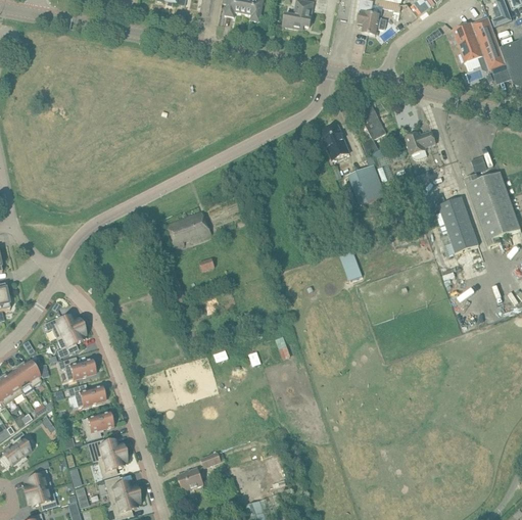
[(222,0),(222,2),(226,2),(224,14),(233,15),(234,10),(250,13),(249,18),(258,20),(262,0),(222,0)]
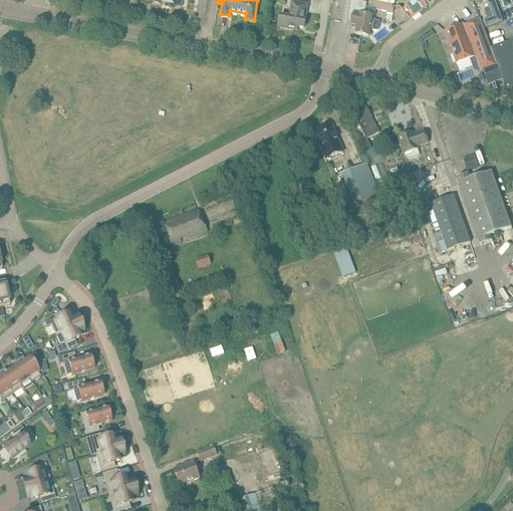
[(303,25),(304,18),(303,17),(306,2),(296,0),(291,0),(288,14),(279,13),(277,24),(296,28),(297,24),(303,25)]
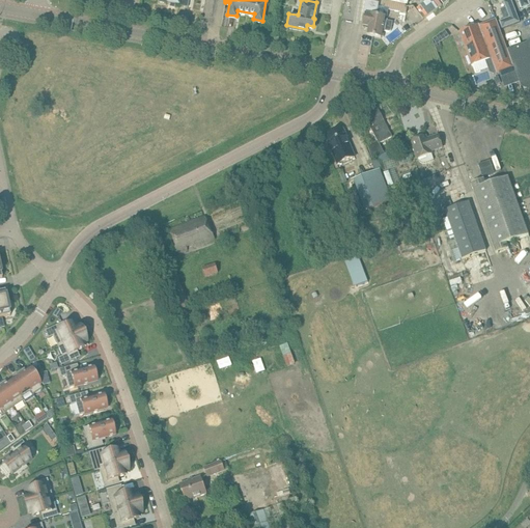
[(384,14),(375,12),(378,0),(365,0),(362,11),(364,11),(362,23),(368,24),(366,32),(380,35),(381,28),(388,30),(389,28),(391,20),(383,18),(384,14)]
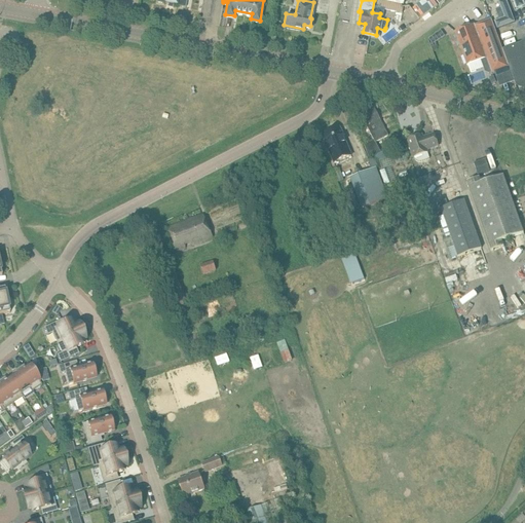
[(419,0),(416,2),(423,11),(434,3),(432,0),(419,0)]
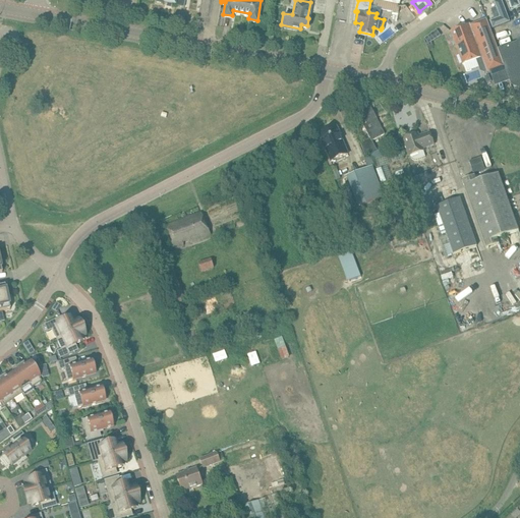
[(493,0),(499,15),(489,18),(495,33),(511,26),(501,0),(493,0)]
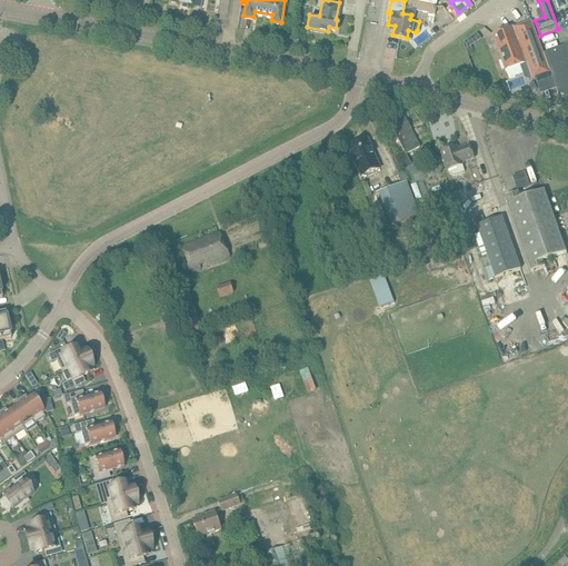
[(549,69),(542,51),(542,52),(529,18),(511,25),(511,23),(491,31),(505,68),(525,60),(530,76),(549,69)]
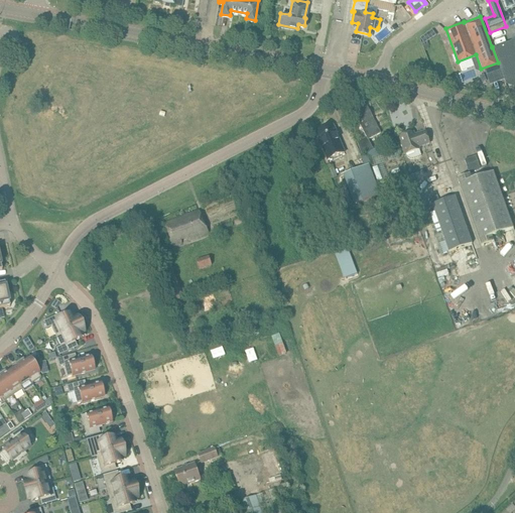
[(511,39),(492,46),(498,62),(505,81),(514,83),(514,37),(511,39)]
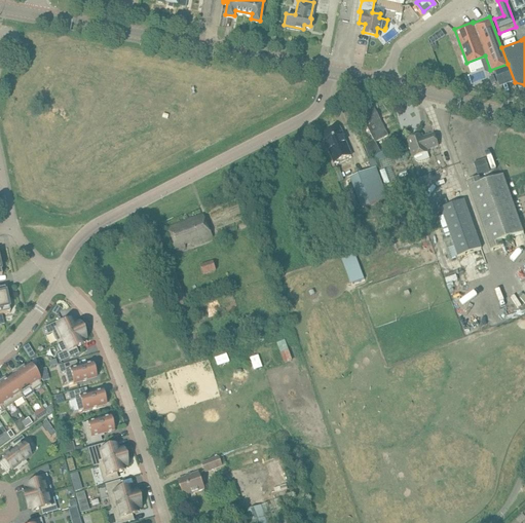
[(374,140),(387,133),(374,107),(361,114),(373,138),(374,140)]
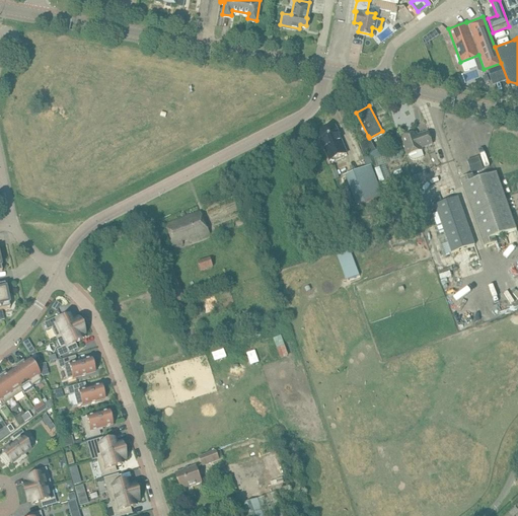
[(325,149),(328,158),(346,151),(342,142),(334,124),(317,130),(325,149)]
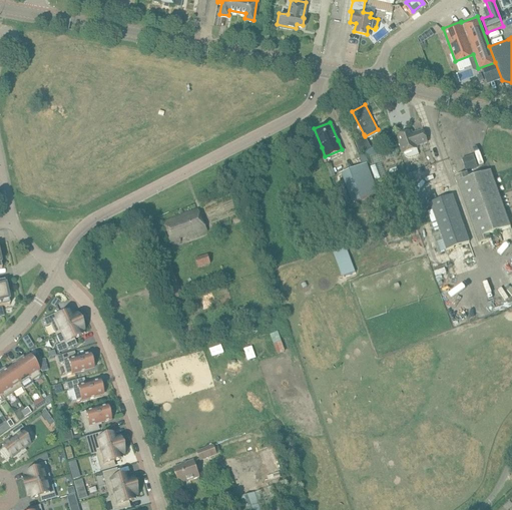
[(416,143),(426,139),(422,127),(411,131),(410,128),(396,133),(402,151),(416,146),(416,143)]
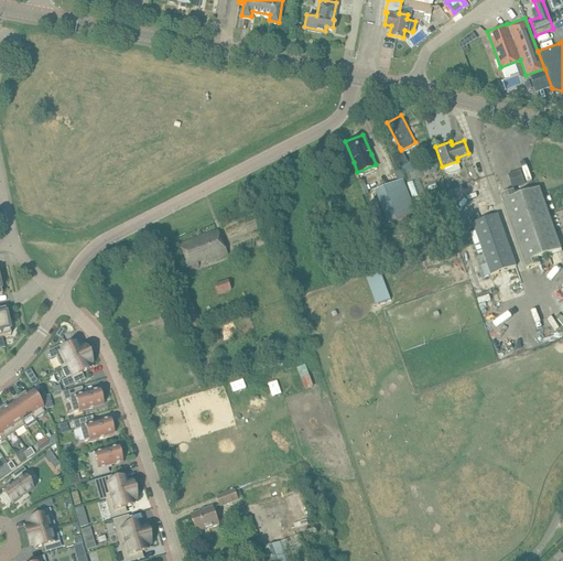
[(408,161),(401,150),(400,148),(389,153),(394,165),(410,161),(410,160),(408,161)]
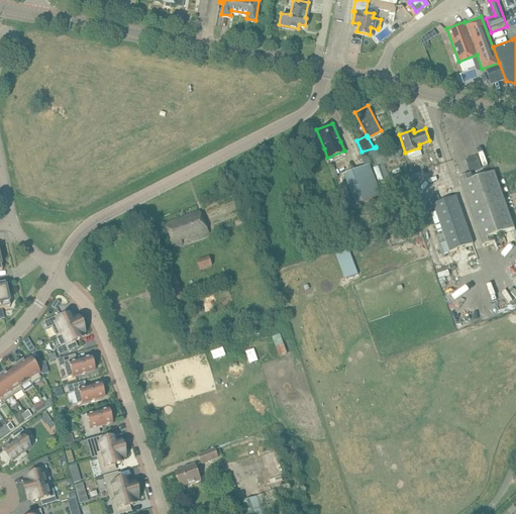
[(331,162),(326,164),(331,176),(337,174),(331,162)]
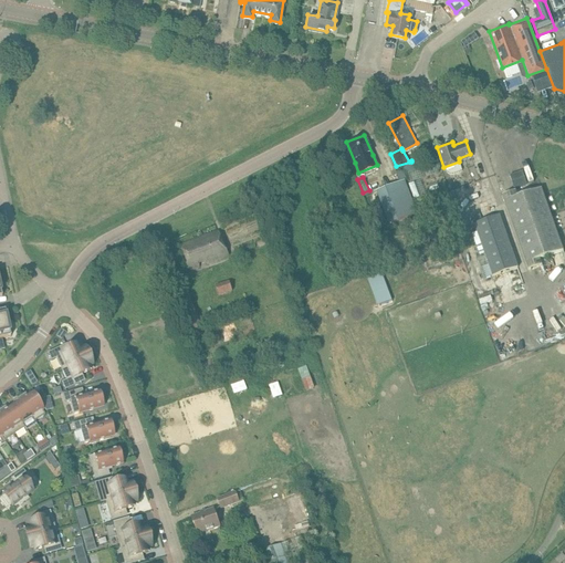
[(416,212),(404,178),(376,188),(387,222),(416,212)]
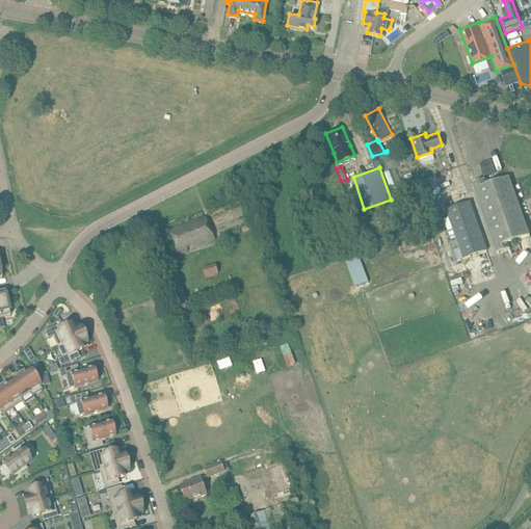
[(496,252),(509,247),(507,241),(529,234),(508,175),(486,182),(484,177),(471,181),(496,252)]
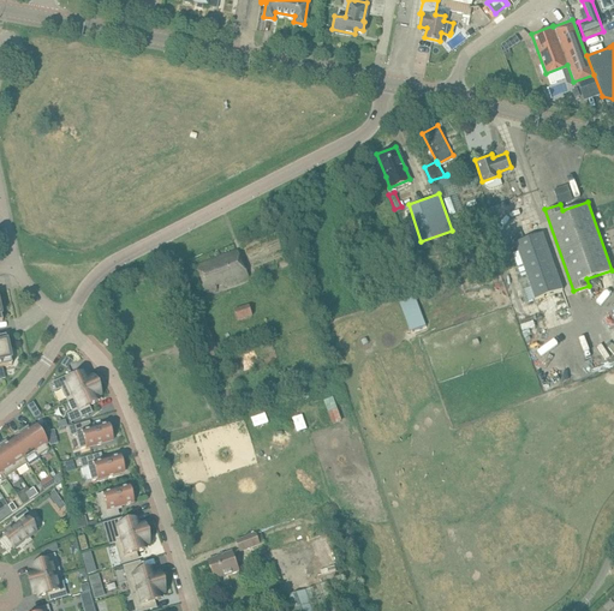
[(542,231),(514,240),(535,297),(561,287),(542,231)]
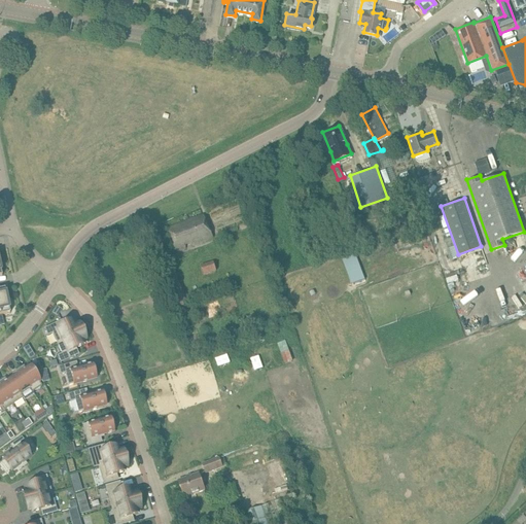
[(211,235),(206,221),(202,212),(188,217),(168,225),(176,247),(185,245),(183,242),(190,240),(193,242),(211,235)]
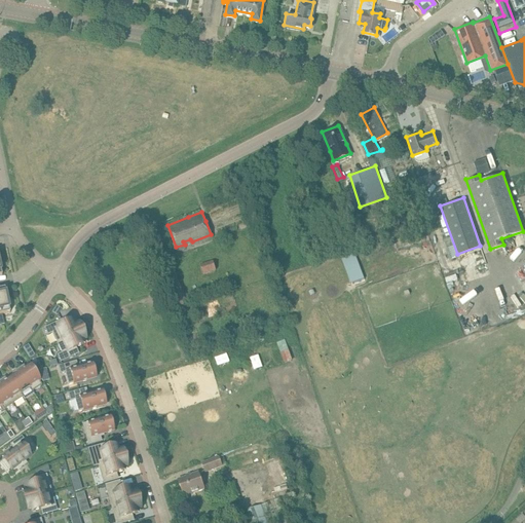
[(353,250),(341,255),(351,281),(364,275),(353,250)]
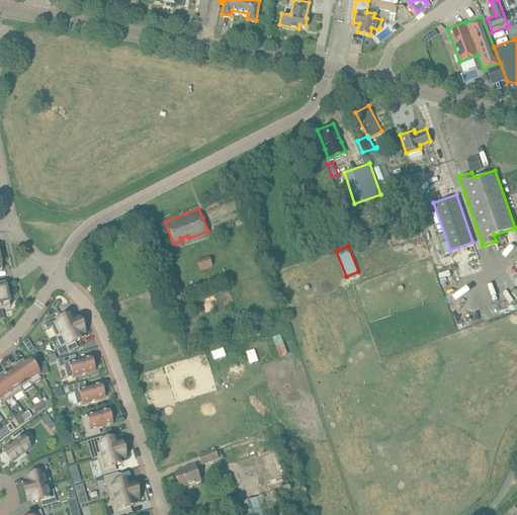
[(199,267),(212,263),(209,255),(197,259),(199,267)]
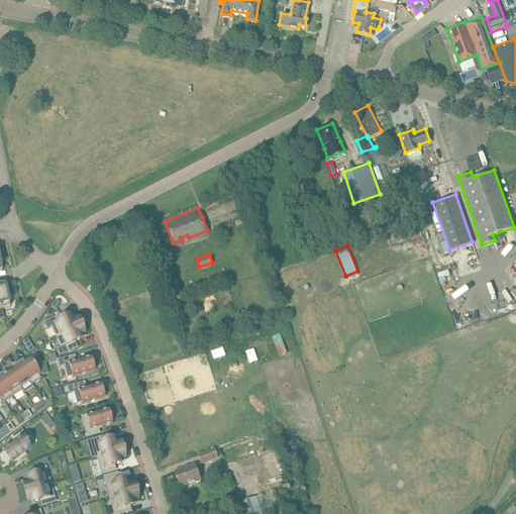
[(0,306),(9,304),(6,292),(0,293),(0,317),(0,306)]
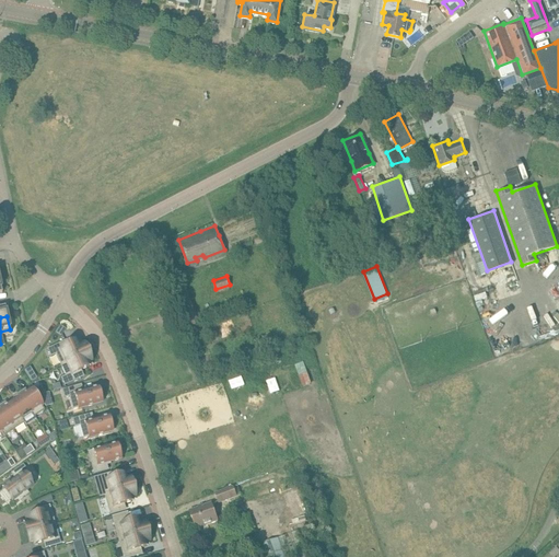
[(519,322),(522,337),(537,334),(533,318),(519,322)]
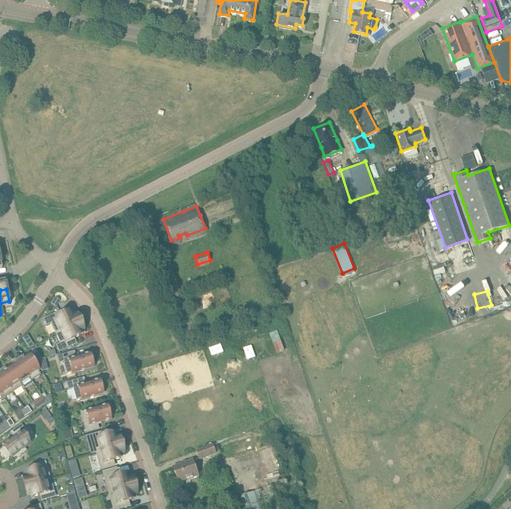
[(55,295),(50,302),(55,305),(60,299),(55,295)]
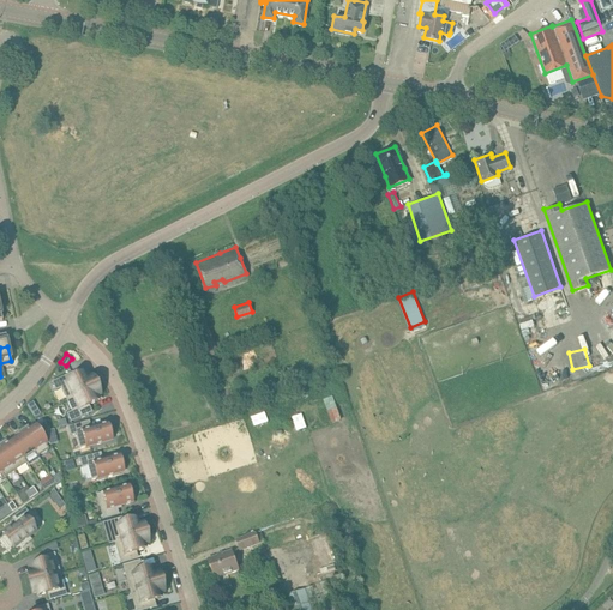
[(70,370),(52,379),(54,386),(60,384),(66,397),(94,384),(89,373),(85,375),(84,372),(73,376),(70,370)]
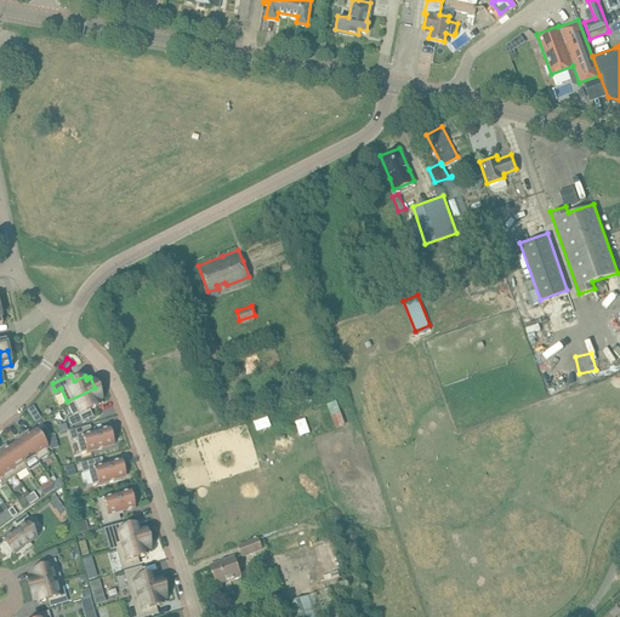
[(100,398),(95,388),(67,401),(72,413),(67,416),(70,423),(90,413),(86,407),(97,403),(96,399),(100,398)]
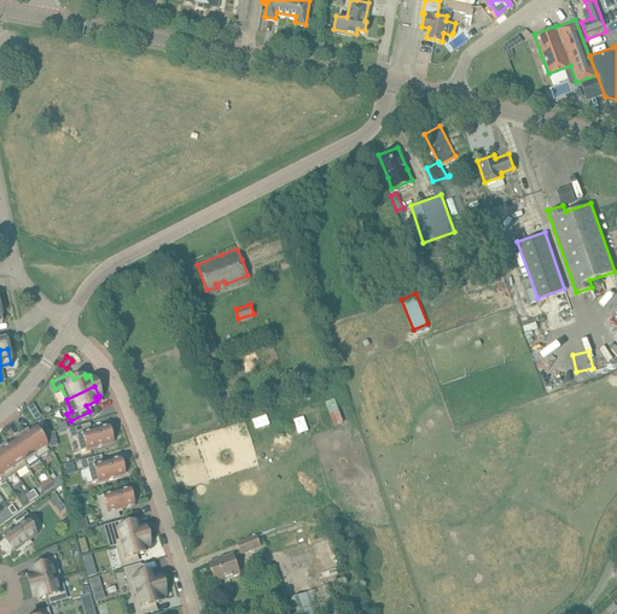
[(335,396),(325,401),(333,424),(344,419),(335,396)]
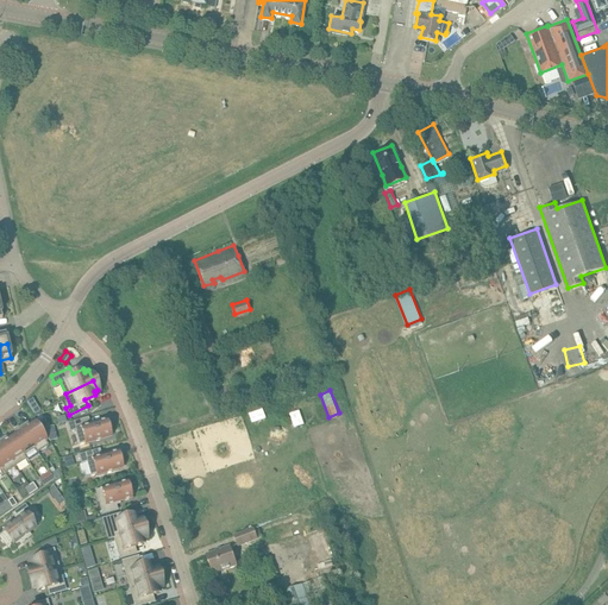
[(87,415),(67,420),(69,427),(74,426),(77,440),(83,439),(83,440),(108,434),(108,432),(111,430),(108,420),(105,421),(105,417),(88,422),(87,415)]
